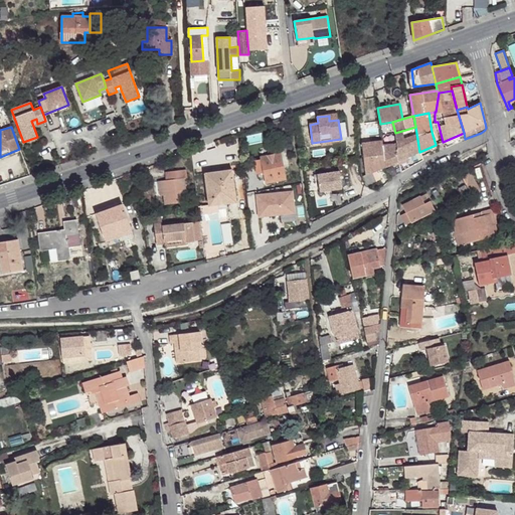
[(419,152),(415,127),(395,133),(398,150),(396,150),(398,161),(399,165),(410,160),(408,157),(419,152)]
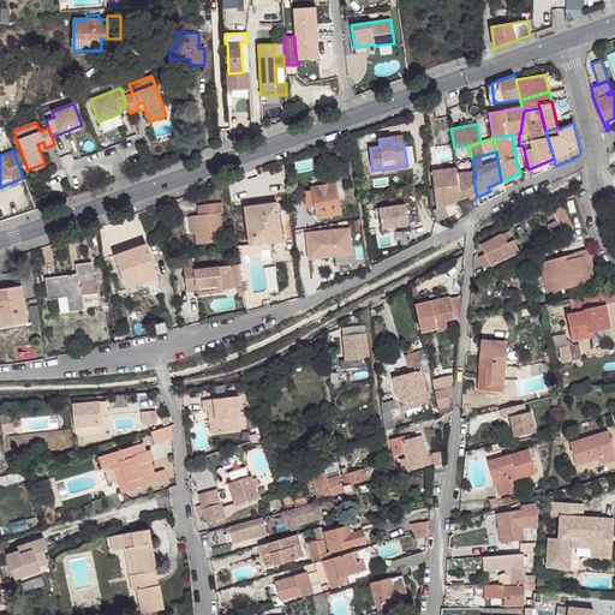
[(407,166),(372,171),(374,177),(408,171),(407,166)]
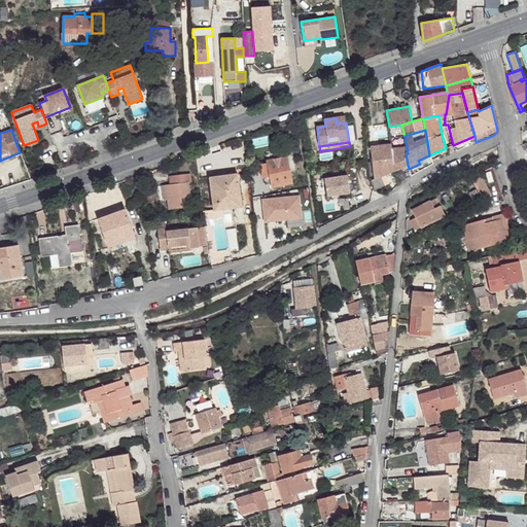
[(393,171),(391,148),(391,143),(371,146),(375,178),(372,180),(376,188),(389,183),(385,174),(393,171)]
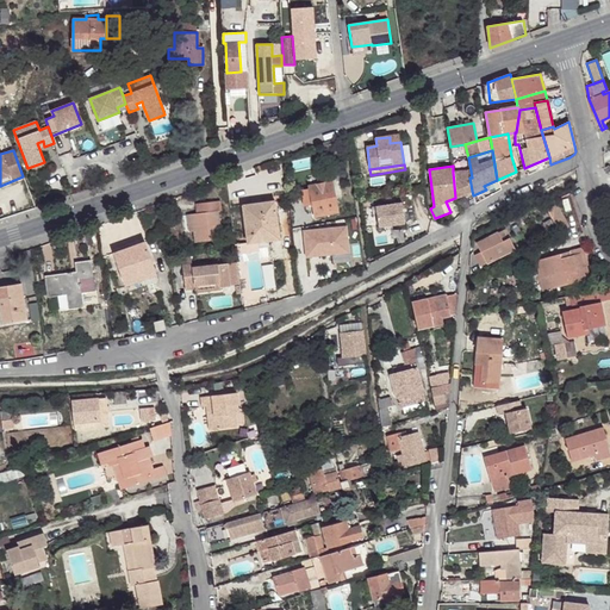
[(472,191),(470,178),(472,178),(471,170),(453,172),(455,198),(472,191)]
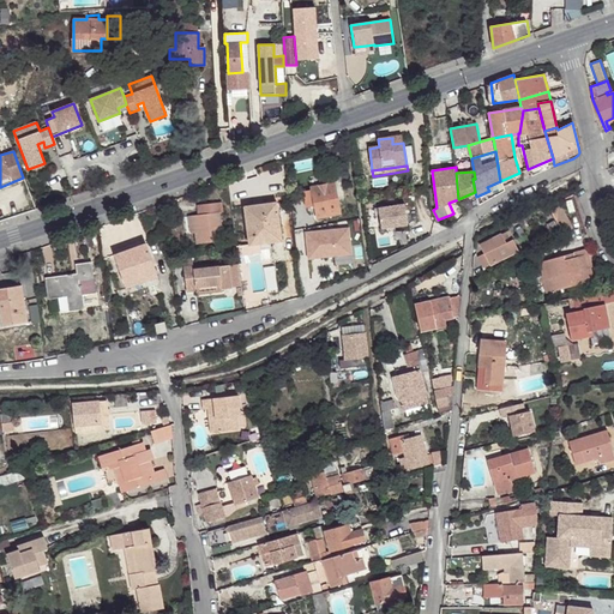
[(335,184),(311,188),(317,217),(341,212),(335,184)]
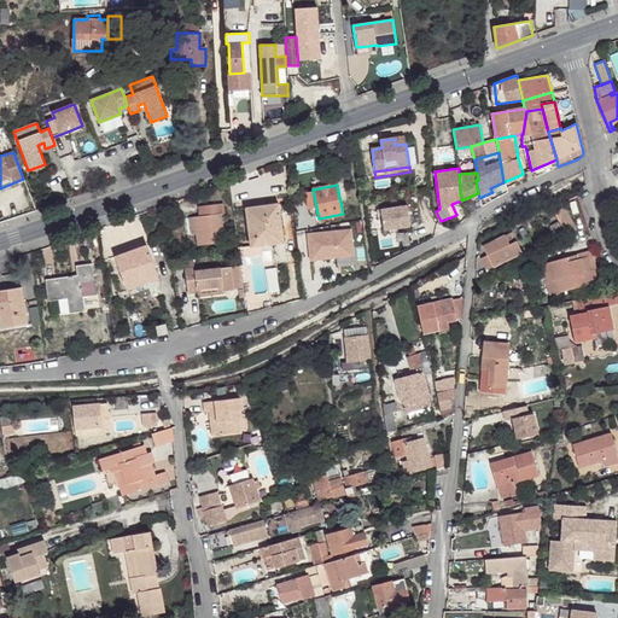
[(197,234),(198,246),(226,243),(222,215),(225,214),(223,204),(204,207),(205,216),(199,216),(194,217),(197,234)]
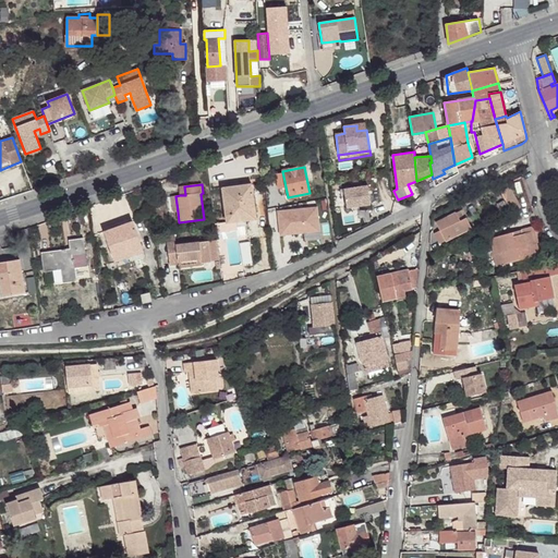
[(215,225),(217,240),(239,237),(237,221),(244,220),(256,219),(252,184),(222,189),(227,223),(215,225)]
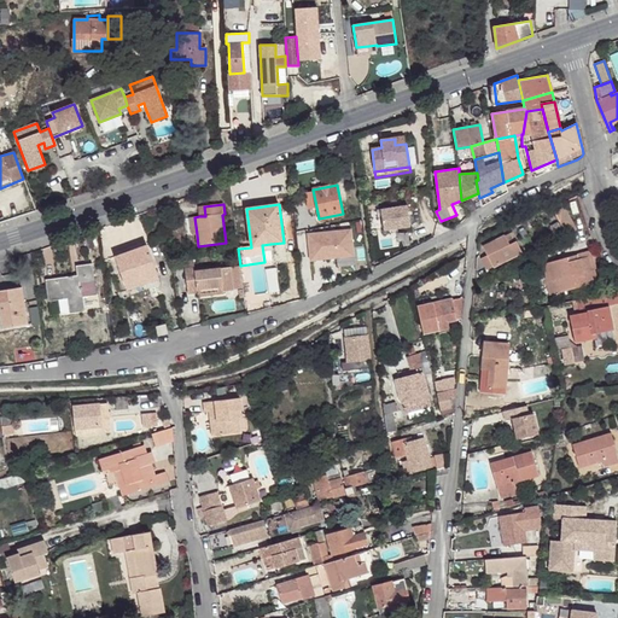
[(410,227),(408,205),(382,209),(384,231),(410,227)]
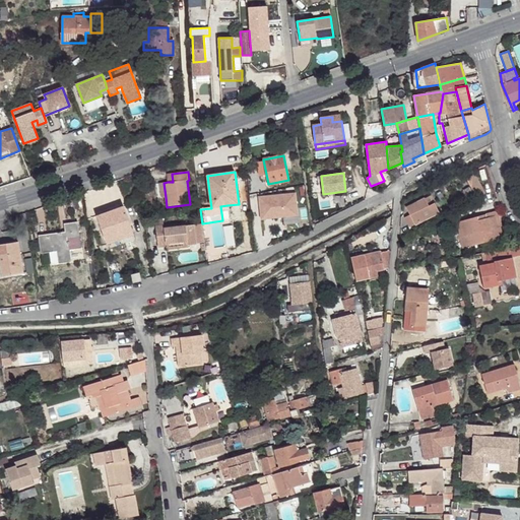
[(466,179),(476,198),(485,193),(474,174),(466,179)]
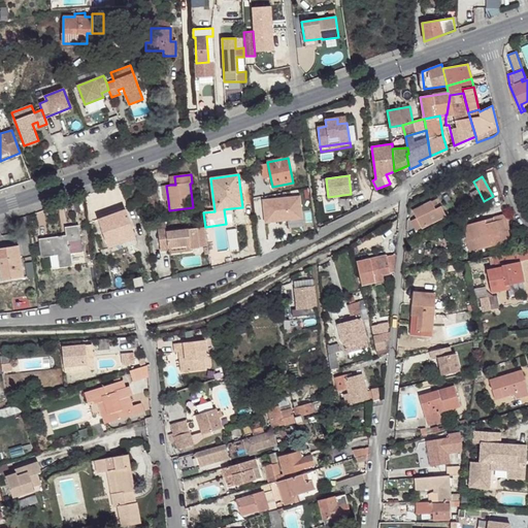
[(469,199),(472,206),(484,201),(476,190),(470,193),(472,197),(469,199)]
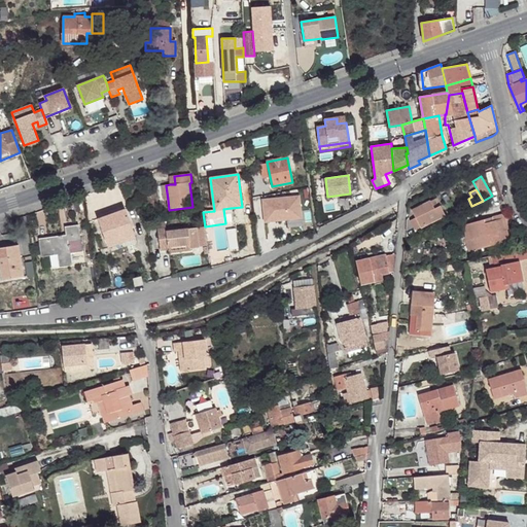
[(265,222),(302,218),(300,196),(262,200),(265,222)]
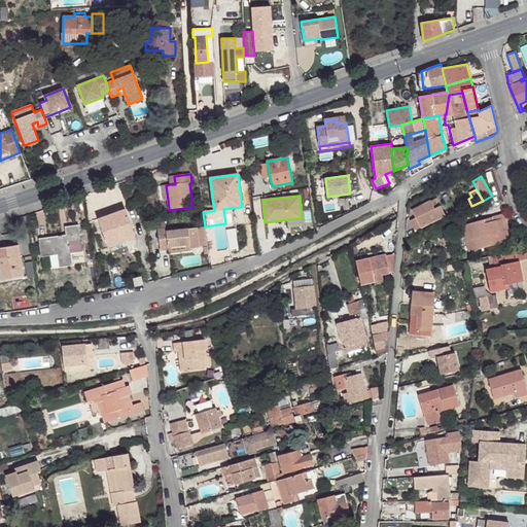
[(413,219),(418,229),(445,215),(436,199),(412,210),(416,218),(413,219)]
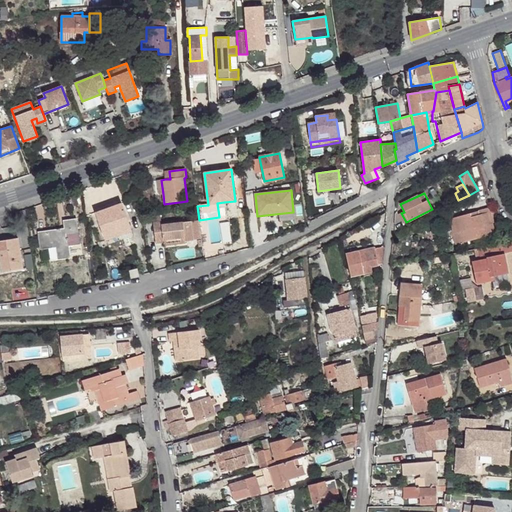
[(217,203),(219,217),(226,216),(224,202),(217,203)]
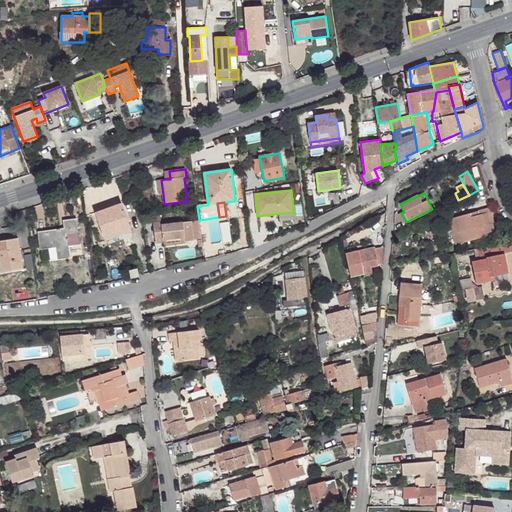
[(93,222),(101,242),(132,231),(121,203),(96,212),(99,220),(93,222)]
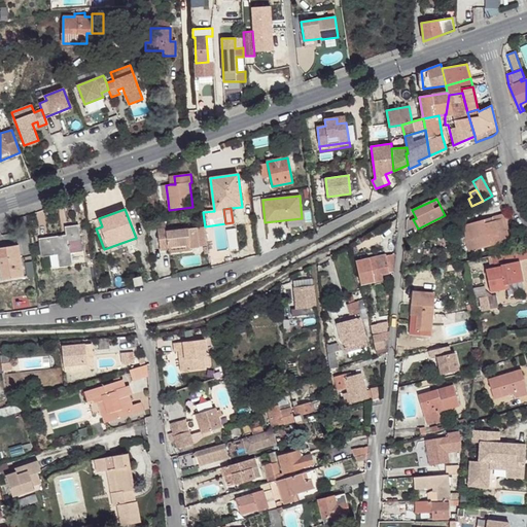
[(503,214),(487,218),(488,222),(500,219),(503,231),(506,230),(507,229),(503,214)]
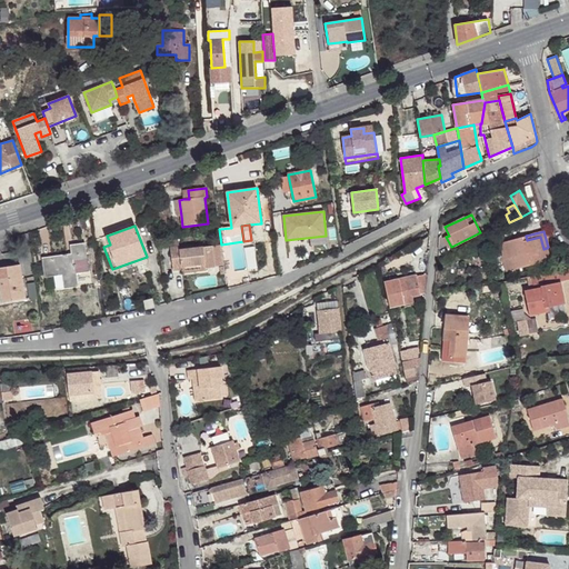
[(503,259),(507,272),(510,271),(510,273),(516,271),(515,270),(550,259),(547,248),(543,249),(540,237),(527,240),(526,236),(502,242),(507,258),(503,259)]
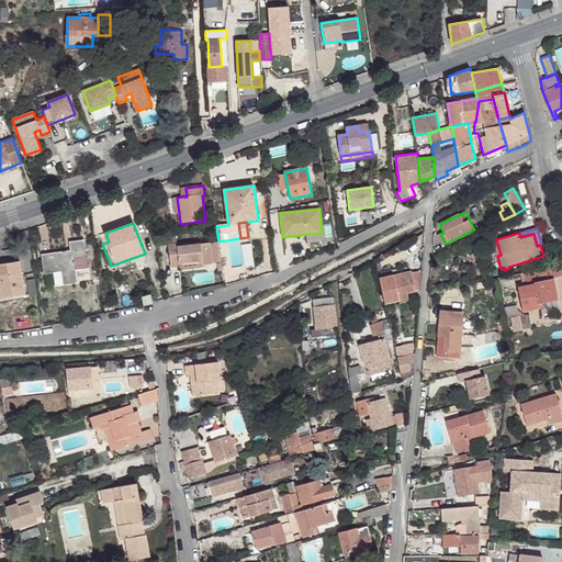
[(42,255),(45,273),(62,271),(63,284),(77,283),(76,270),(87,268),(83,239),(70,242),(71,250),(42,255)]
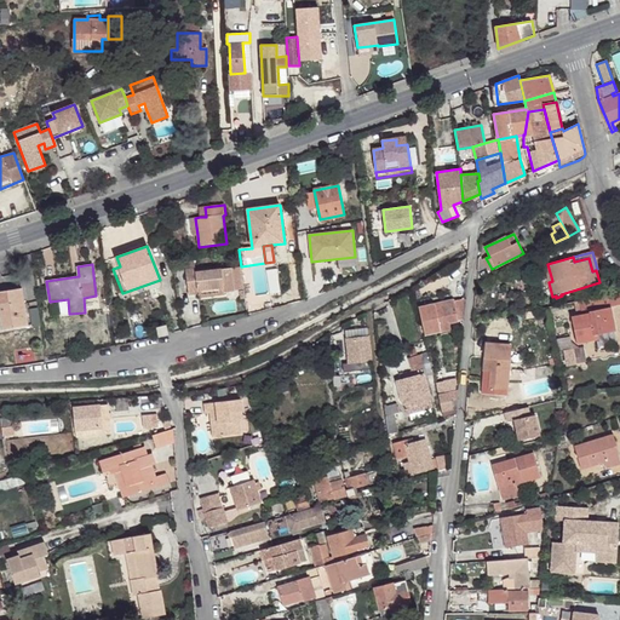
[(185,269),(189,296),(199,294),(197,291),(224,287),(224,292),(234,291),(231,268),(195,273),(195,268),(185,269)]
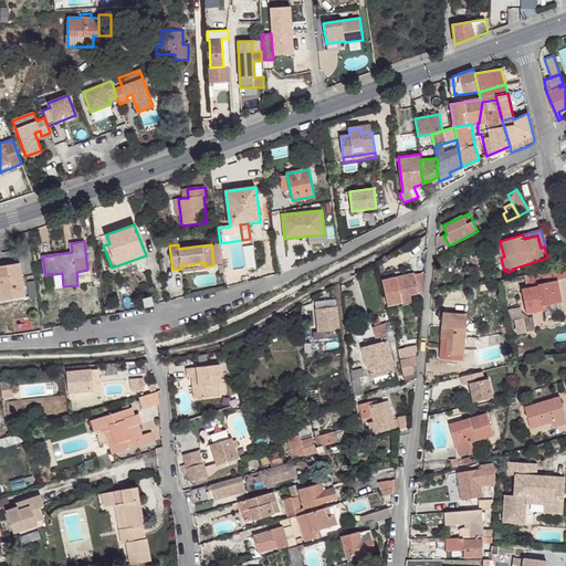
[(181,269),(181,272),(205,269),(205,266),(205,262),(180,265),(181,269)]
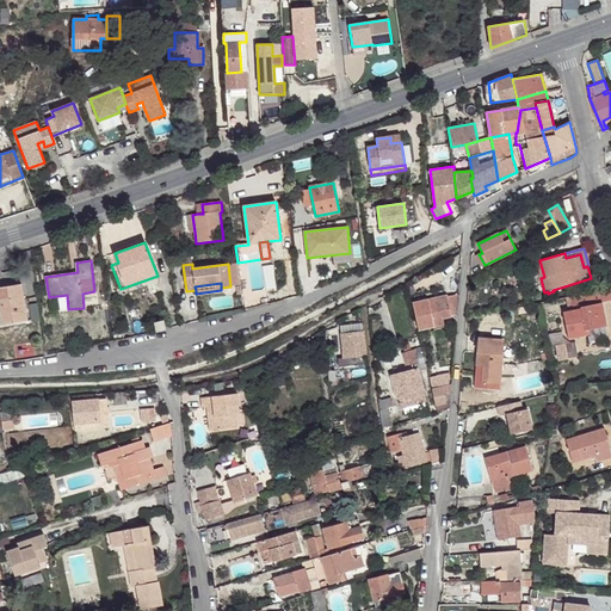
[(0,318),(1,326),(28,321),(20,284),(0,288),(0,318)]
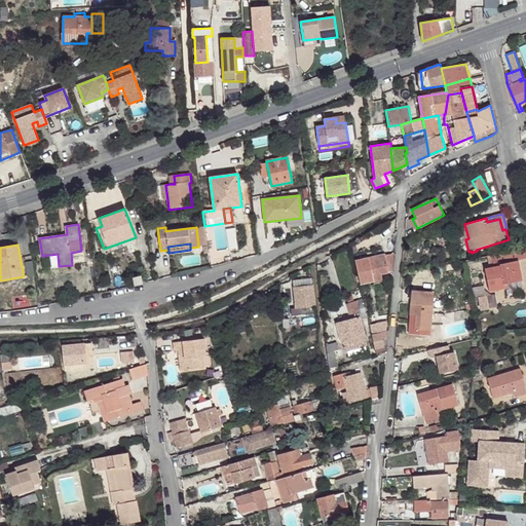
[(525,258),(525,248),(516,251),(518,261),(525,258)]
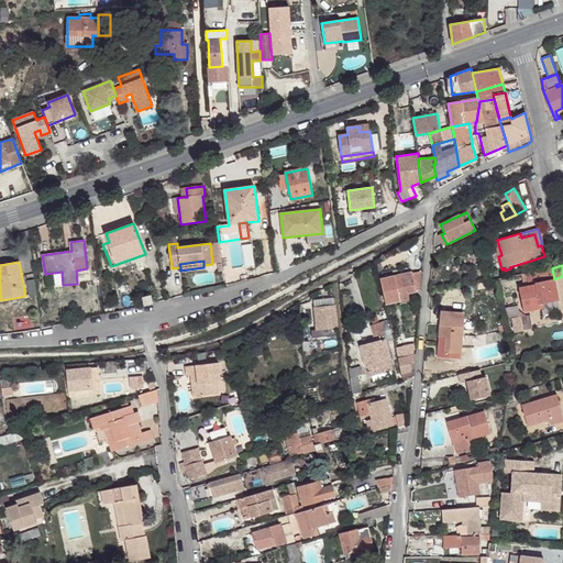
[(519,288),(523,311),(541,308),(542,316),(561,312),(554,279),(552,268),(526,273),(526,275),(522,275),(525,287),(519,288)]
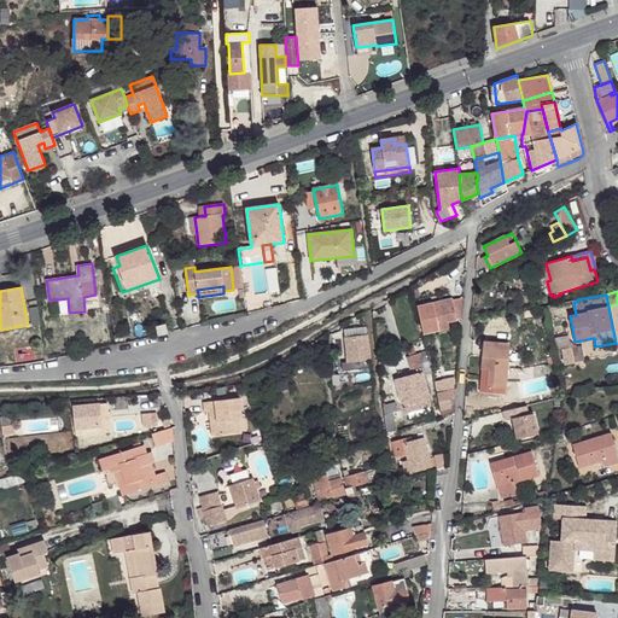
[(417,307),(423,334),(449,328),(448,321),(461,319),(462,298),(452,299),(452,298),(417,307)]
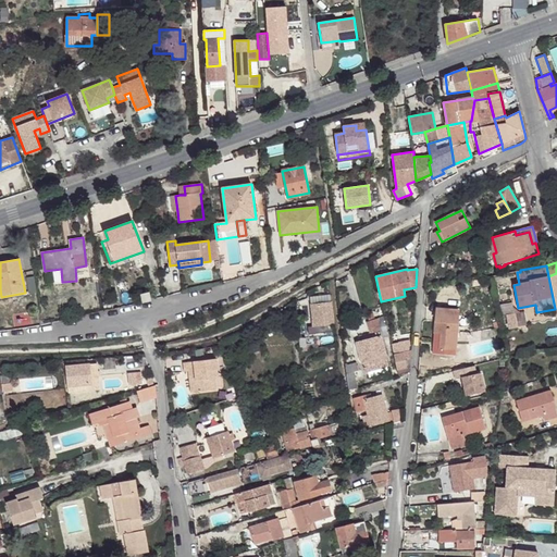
[(334,324),(331,301),(330,295),(310,297),(312,325),(308,326),(308,334),(333,332),(333,324),(334,324)]
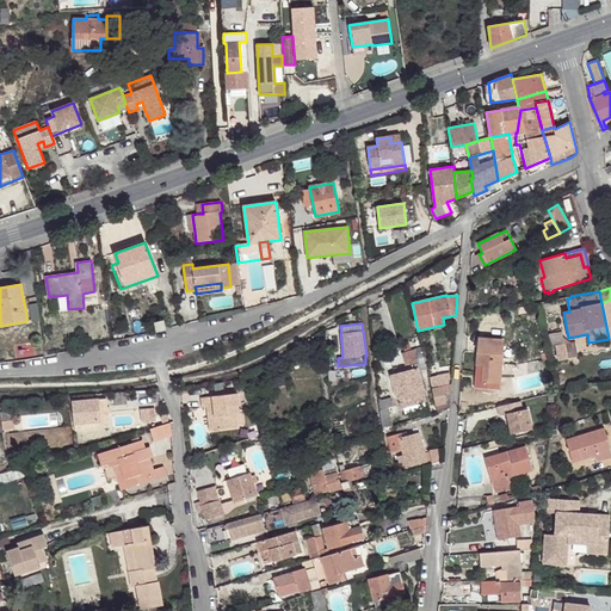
[(477,338),(475,380),(481,380),(481,381),(499,382),(503,340),(477,338)]
